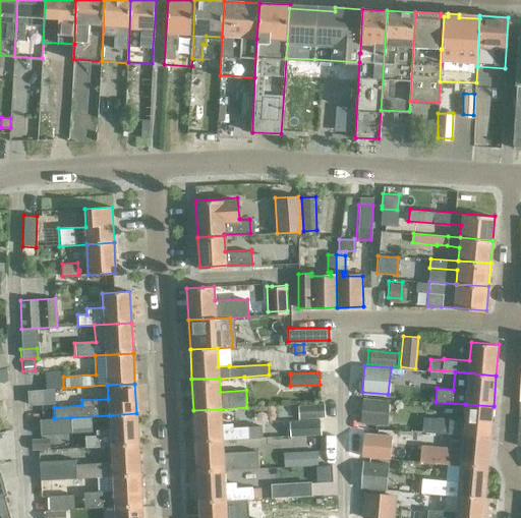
[(41,389),(27,390),(29,404),(42,403),(41,389)]
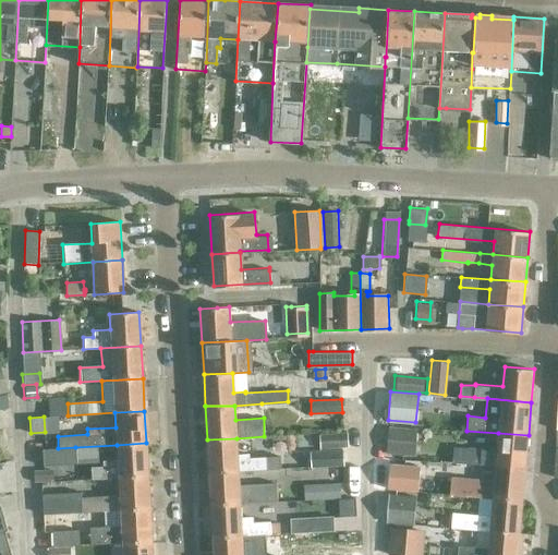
[(415,429),(389,426),(387,453),(413,455),(415,429)]
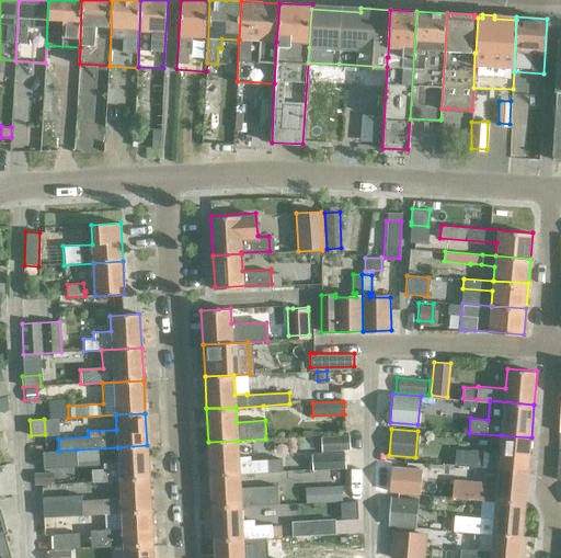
[(321,451),(350,450),(348,437),(343,434),(320,435),(321,451)]
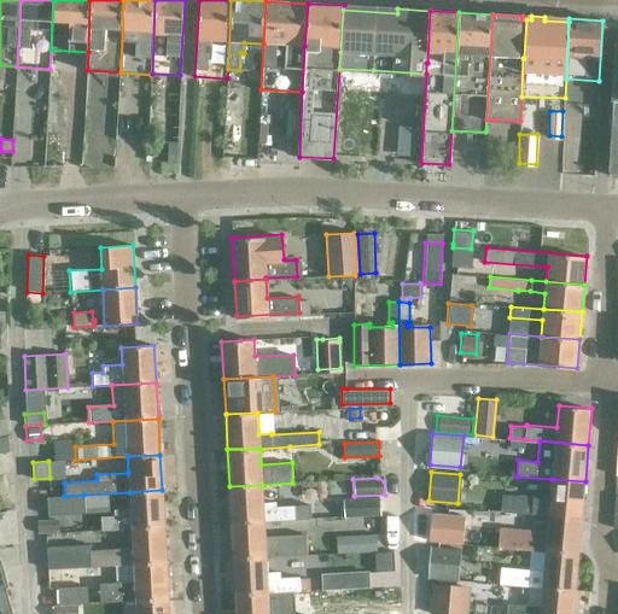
[(518,512),(518,513),(548,515),(582,516),(586,481),(552,479),(551,498),(532,497),(519,496),(519,500),(518,512)]
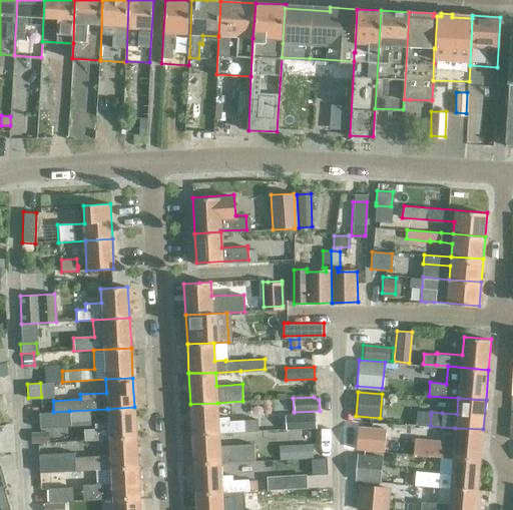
[(217,418),(217,403),(190,404),(192,434),(218,433),(258,431),(257,419),(229,421),(229,417),(217,418)]
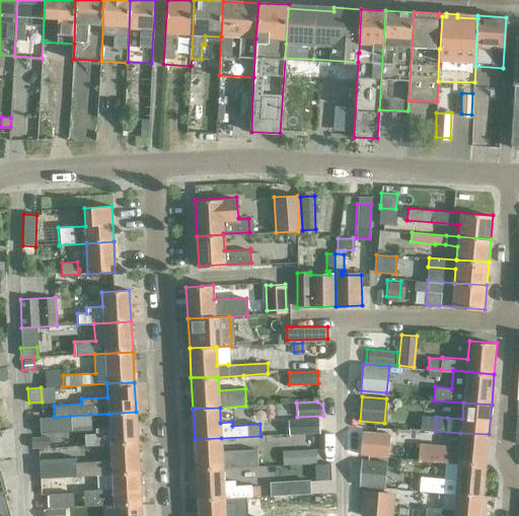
[(136,412),(108,414),(108,427),(94,428),(94,434),(83,434),(84,445),(109,444),(138,442),(136,412)]
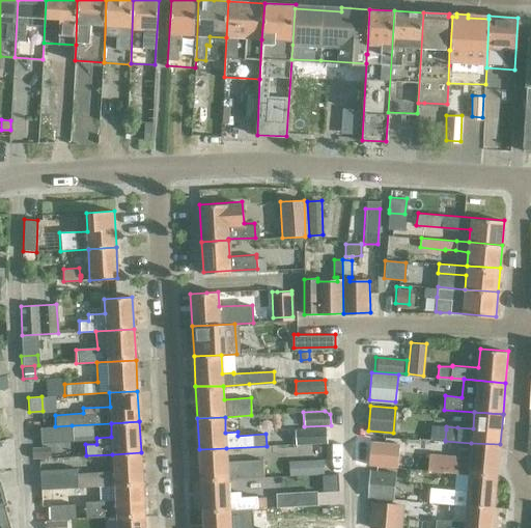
[(55,426),(40,427),(40,442),(73,440),(72,425),(55,426)]
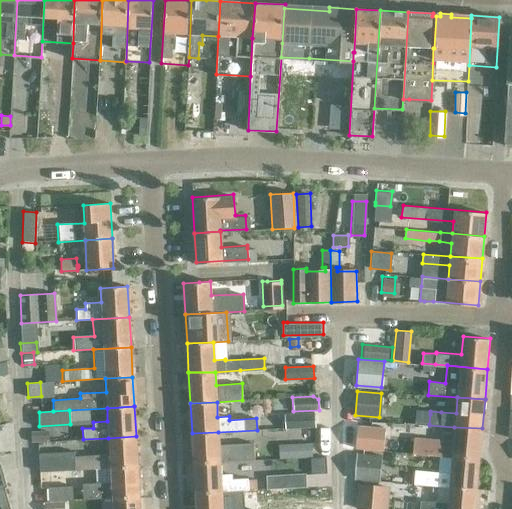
[(285,428),(315,426),(314,413),(285,415),(285,428)]
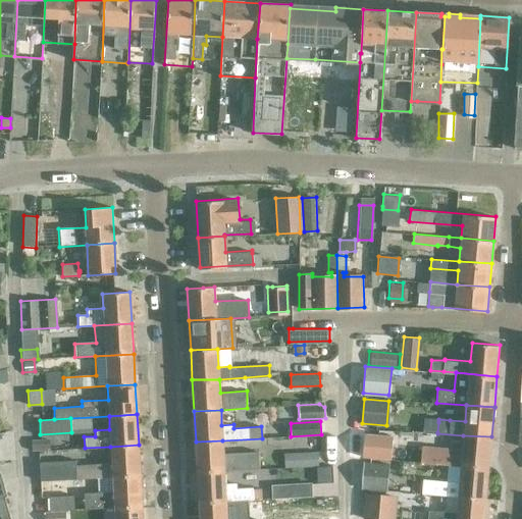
[(365,432),(363,456),(390,459),(393,435),(365,432)]
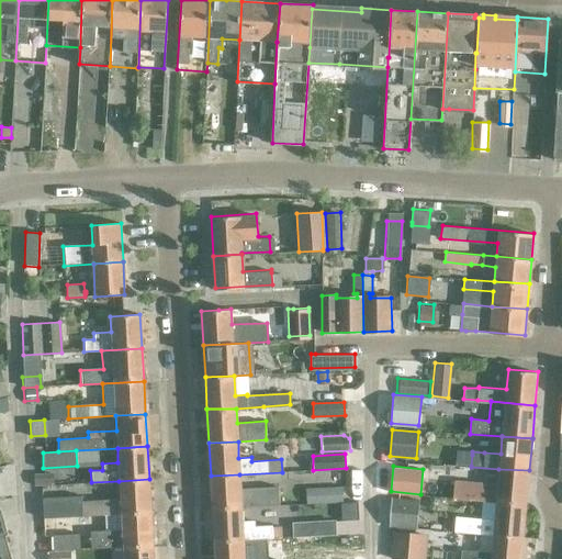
[(453,480),(452,498),(468,499),(468,500),(483,501),(527,503),(529,470),(498,469),(497,483),(453,480)]
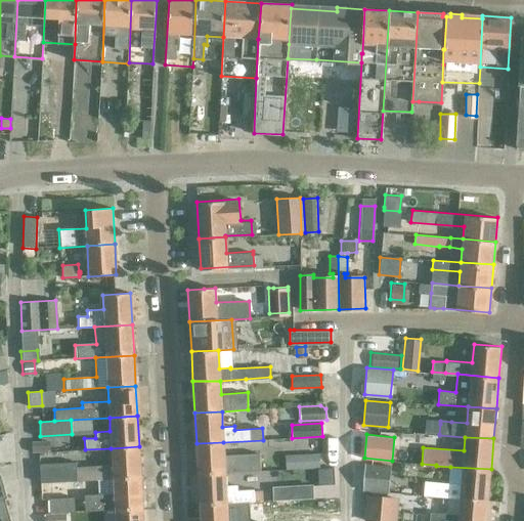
[(48,438),(30,439),(31,450),(49,449),(48,438)]
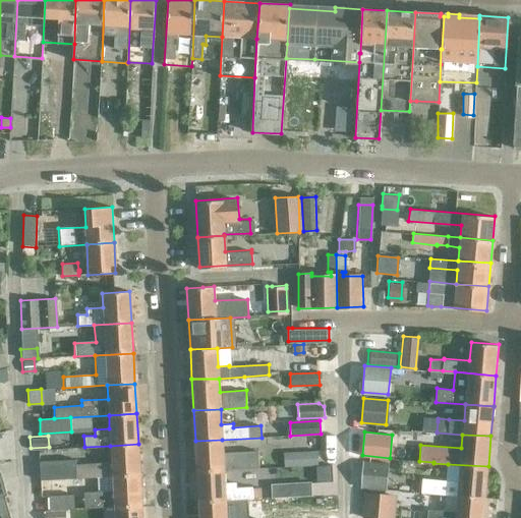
[(222,440),(195,441),(196,471),(224,469),(258,468),(257,450),(223,452),(222,440)]
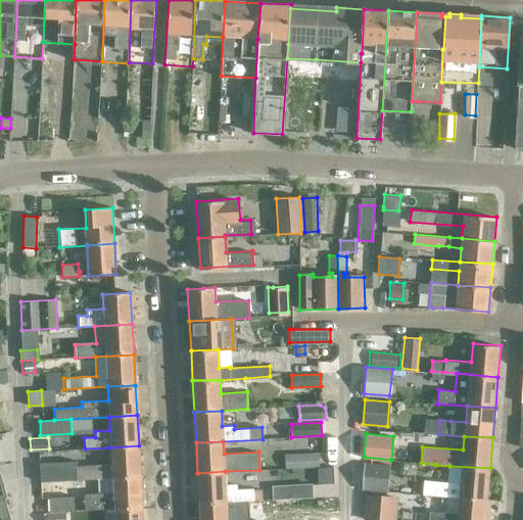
[(75,481),(98,479),(112,478),(140,476),(139,445),(110,447),(111,464),(74,467),(75,479),(75,481)]
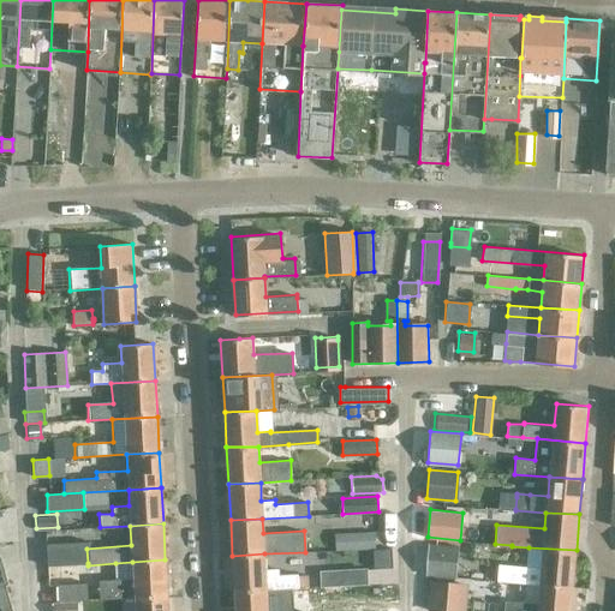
[(334,533),(335,550),(372,549),(375,547),(374,531),(334,533)]
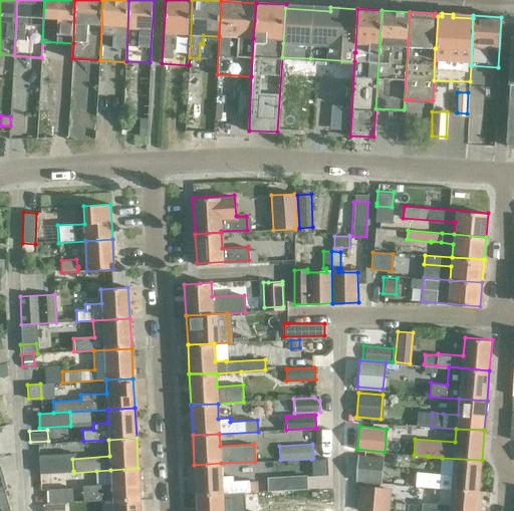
[(72,452),(39,454),(40,472),(73,471),(72,459),(72,452)]
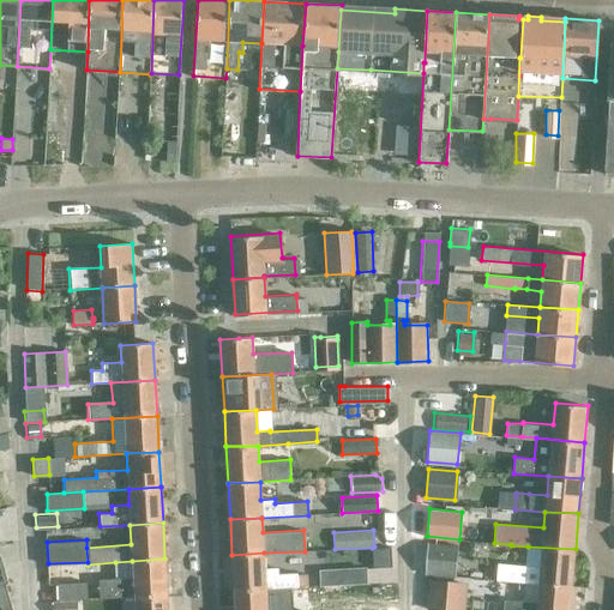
[(425,574),(455,577),(457,547),(427,543),(425,574)]
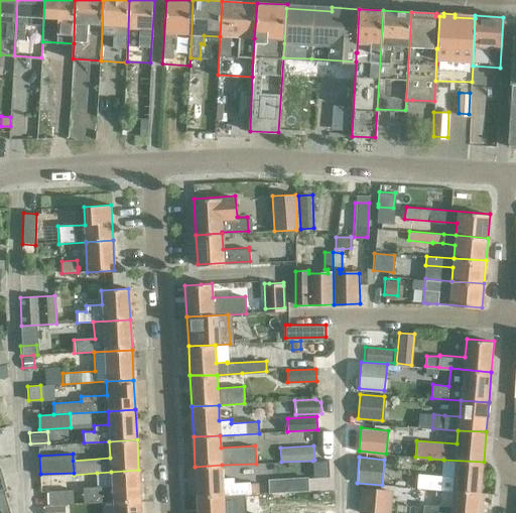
[(328,460),(312,461),(313,475),(329,474),(328,460)]
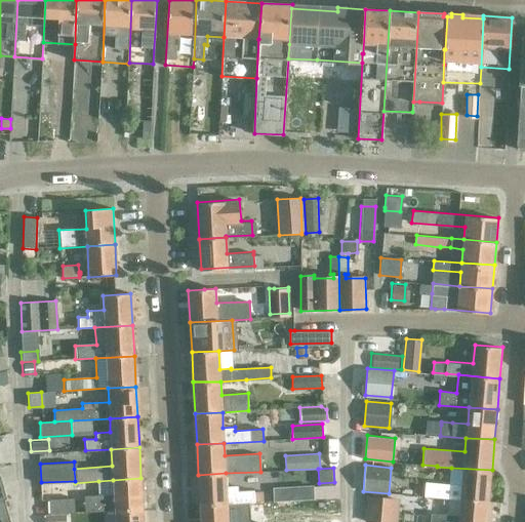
[(426,482),(423,496),(460,499),(489,500),(492,470),(451,468),(449,484),(426,482)]
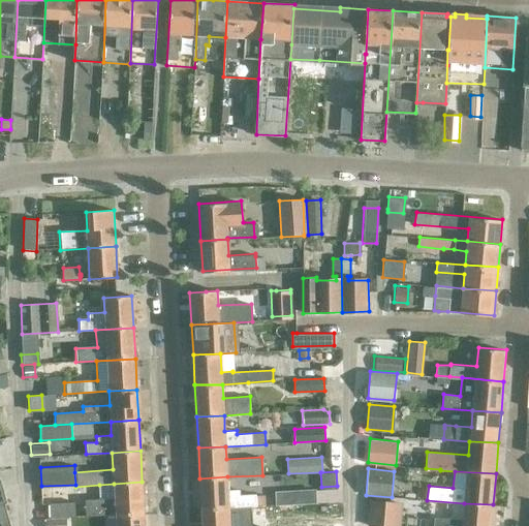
[(227,476),(199,478),(201,509),(250,506),(255,506),(255,495),(240,496),(239,490),(228,490),(227,476)]
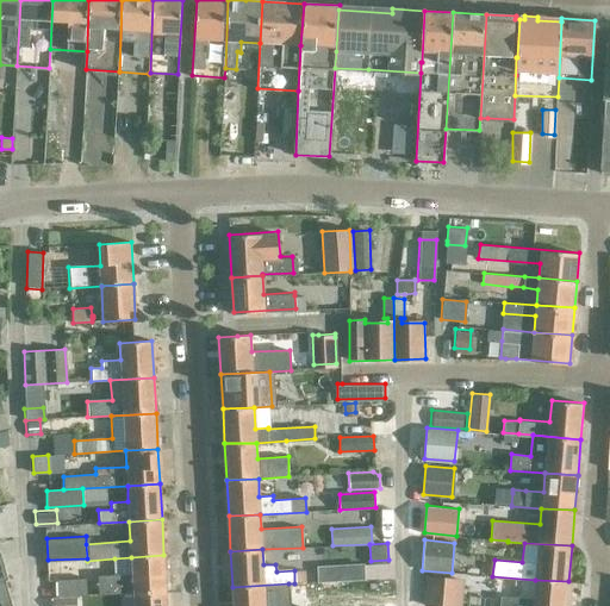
[(97,576),(97,583),(98,586),(98,595),(134,593),(166,591),(163,555),(131,557),(114,558),(114,575),(97,576)]
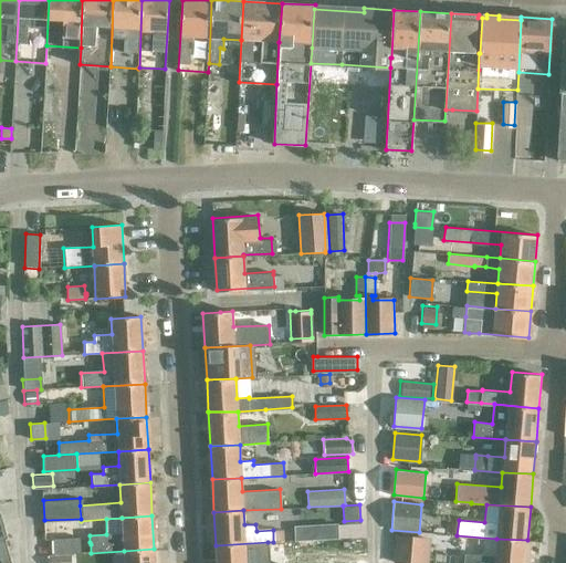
[(44,522),(31,523),(32,535),(44,534),(44,522)]
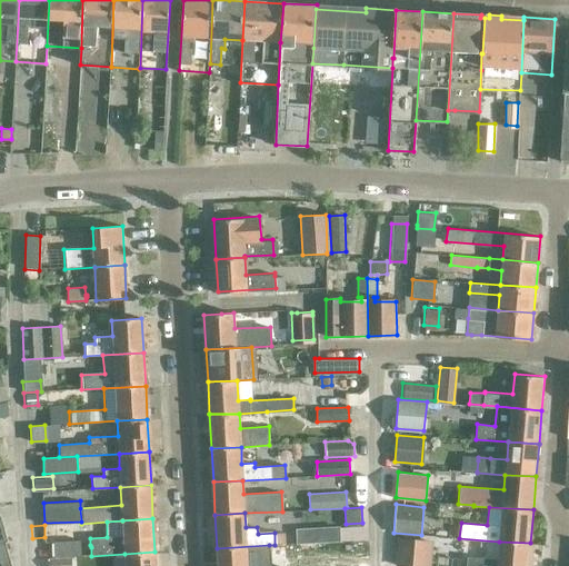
[(339,525),(296,527),(296,543),(340,539),(339,525)]
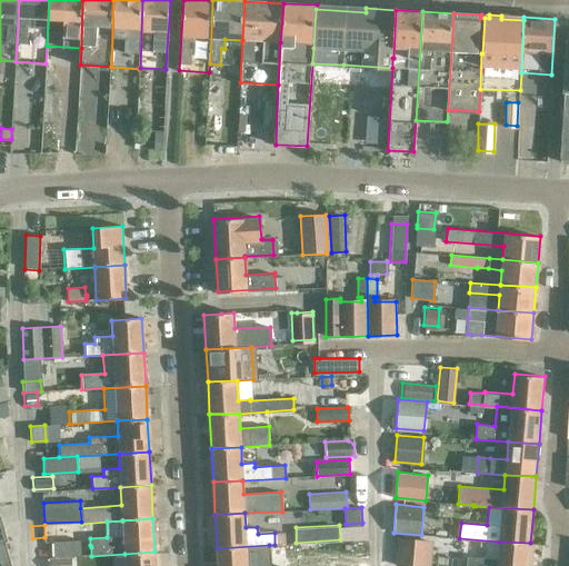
[(419,565),(426,565),(429,539),(398,537),(396,564),(419,565)]
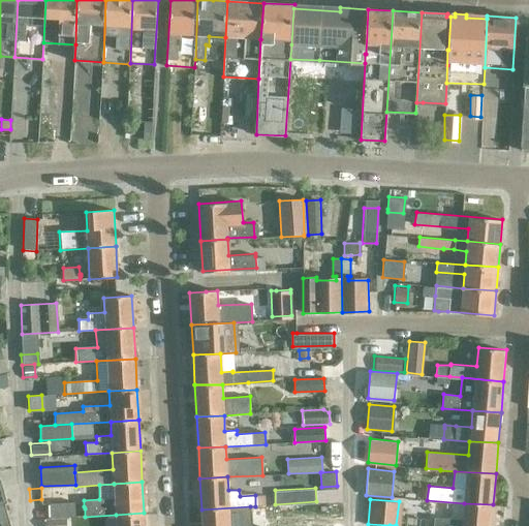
[(0,525),(10,525),(3,501),(0,501),(0,525)]
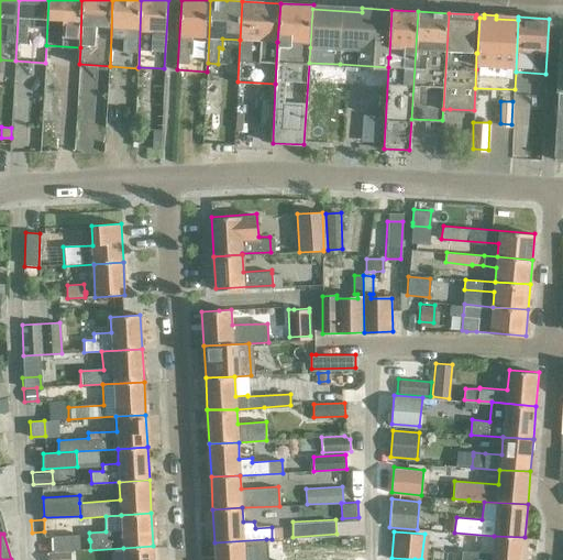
[(78,542),(78,540),(78,534),(51,536),(52,552),(79,550),(78,542)]
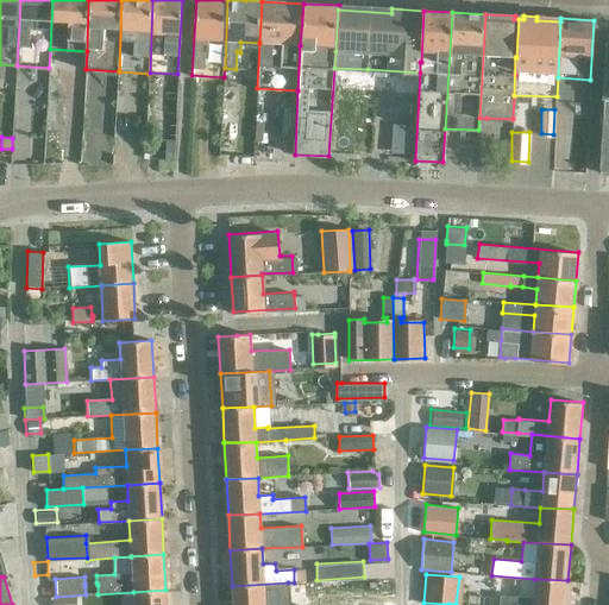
[(501,604),(565,604),(567,580),(534,579),(533,602),(502,598),(501,604)]
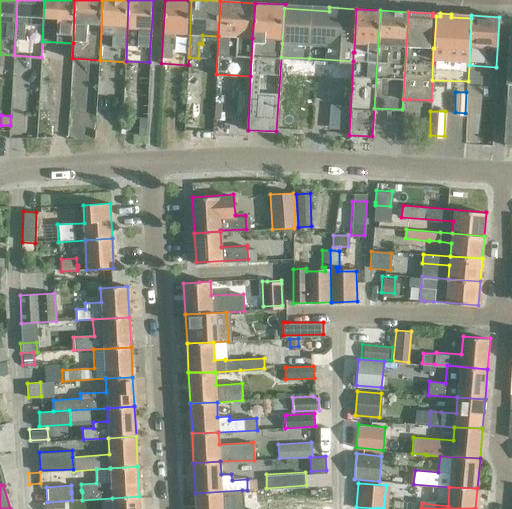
[(243,508),(242,490),(195,493),(195,508),(243,508)]
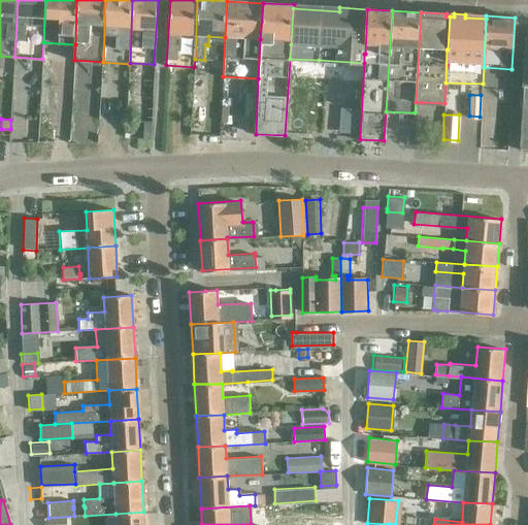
[(85,507),(73,509),(74,516),(85,516),(85,507)]
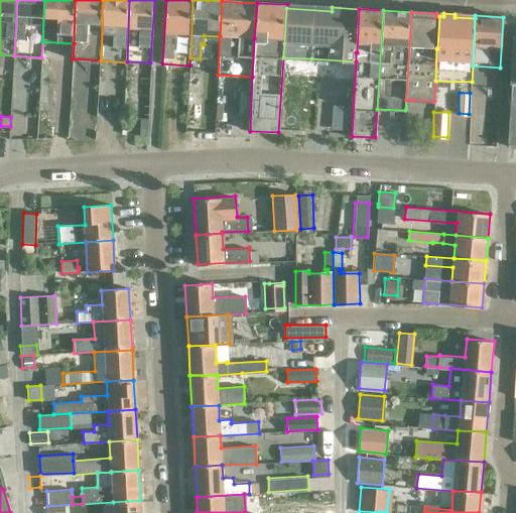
[(140,512),(140,500),(113,502),(113,512),(140,512)]
